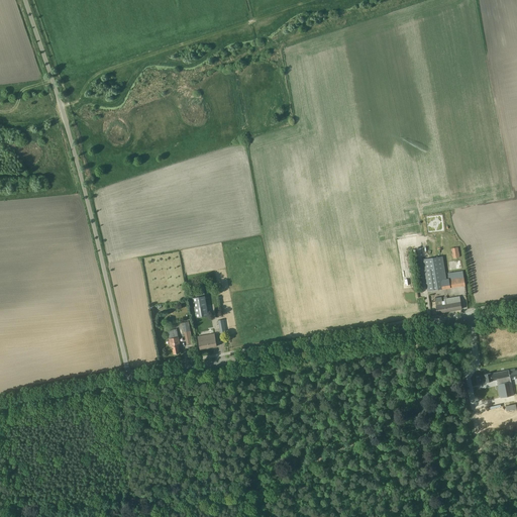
[(442,256),(422,260),(427,292),(464,286),(462,272),(447,274),(448,279),(445,279),(442,256)]
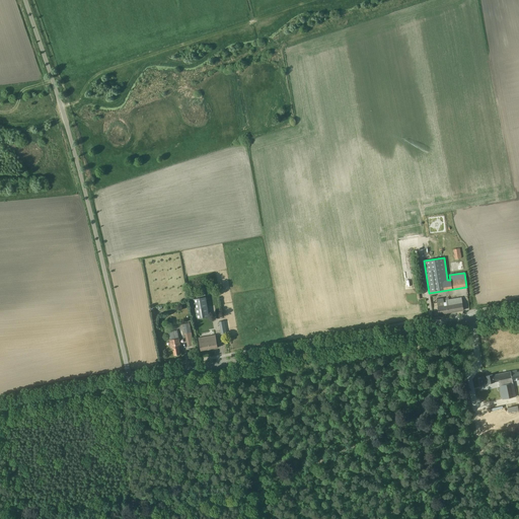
[(205,292),(196,294),(197,299),(194,299),(197,319),(209,317),(205,292)]
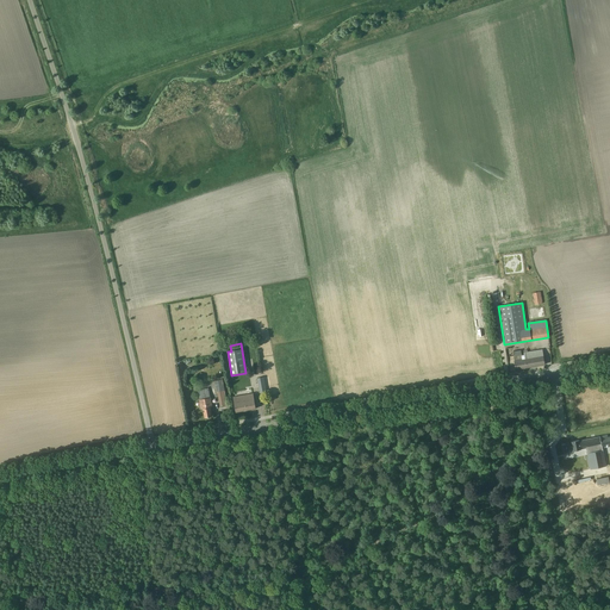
[(522,360),(521,354),(521,350),(512,352),(516,369),(545,365),(542,350),(523,353),(524,359),(522,360)]
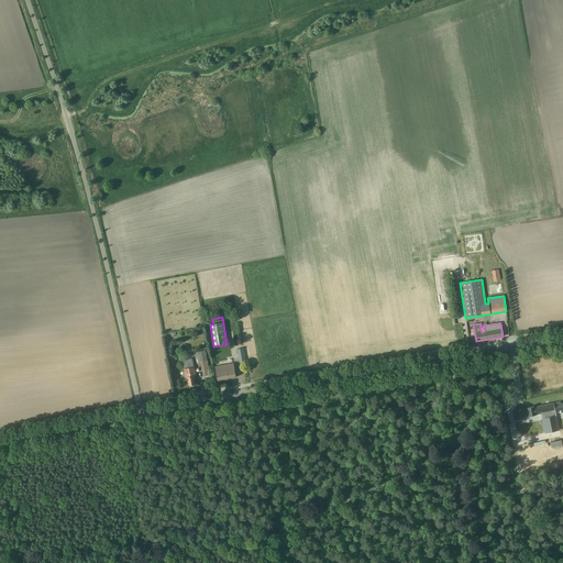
[(206,350),(198,352),(198,355),(199,355),(203,375),(209,374),(206,350)]
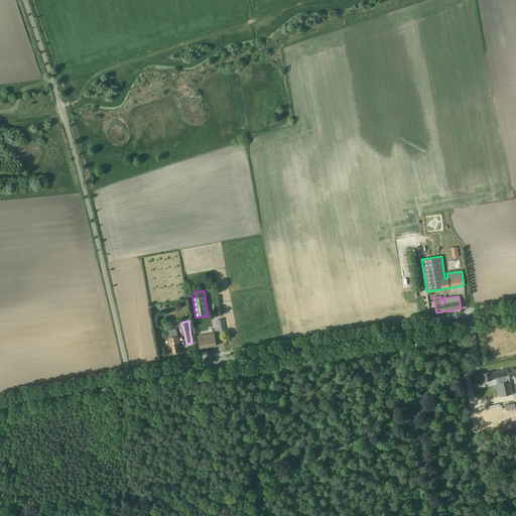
[(178,337),(176,329),(167,331),(169,340),(167,341),(167,344),(169,343),(170,347),(172,346),(173,354),(179,353),(177,345),(179,345),(177,337),(178,337)]
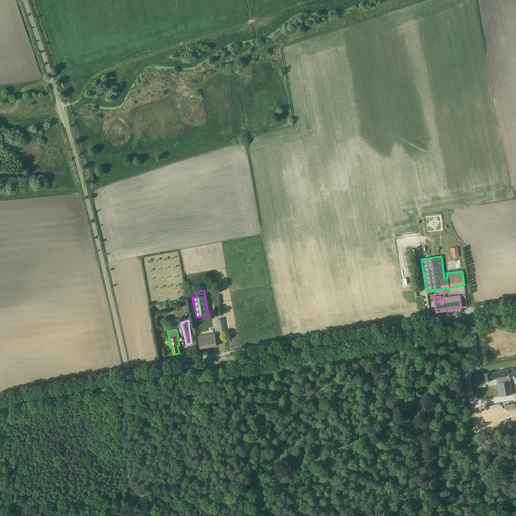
[(217,346),(214,330),(208,331),(209,334),(200,336),(200,335),(198,335),(200,349),(217,346)]
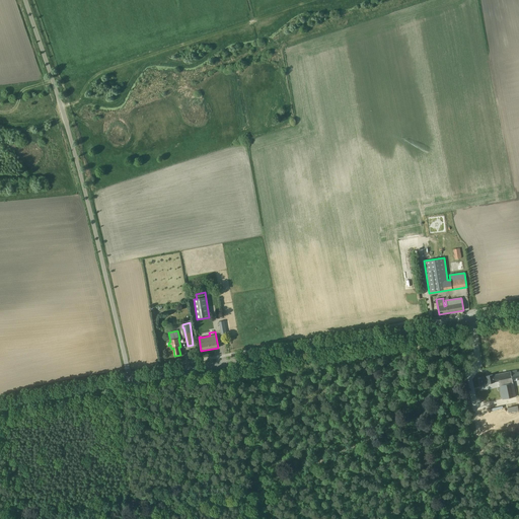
[(517,370),(498,374),(493,375),(486,376),(487,377),(477,378),(479,386),(484,386),(483,383),(488,382),(488,383),(499,381),(503,399),(516,396),(513,381),(518,379),(518,372),(517,373),(517,370)]
